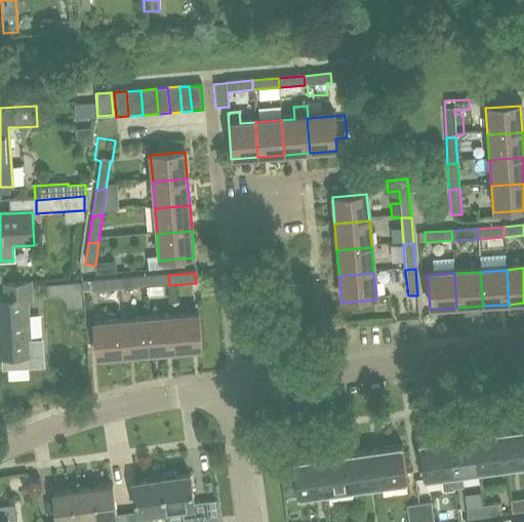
[(143,277),(144,287),(169,285),(168,275),(143,277)]
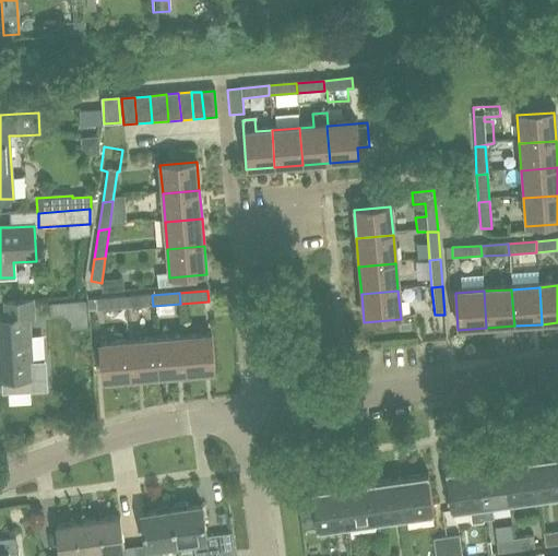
[(125,297),(126,308),(153,306),(152,295),(125,297)]
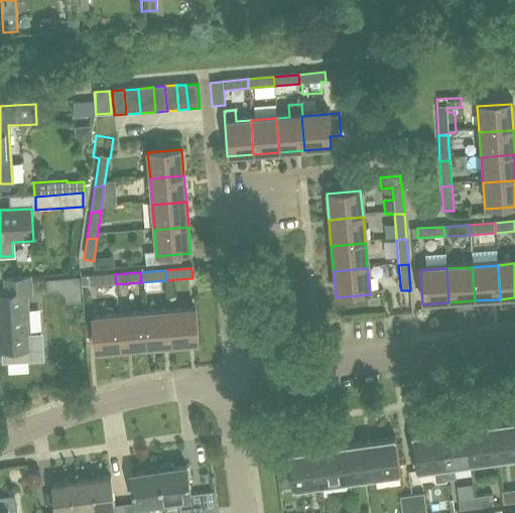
[(116,284),(115,274),(89,276),(89,286),(116,284)]
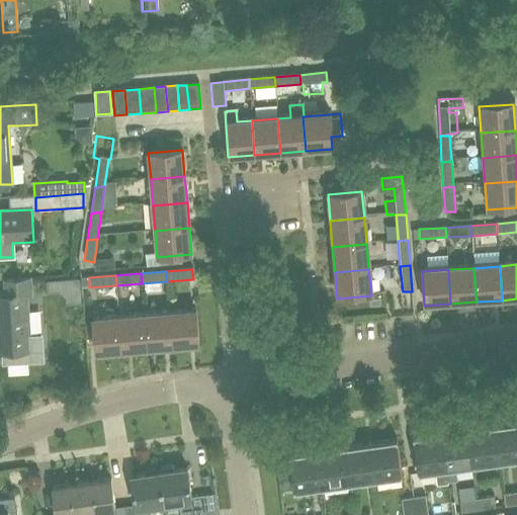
[(5,297),(0,296),(0,354),(30,352),(27,296),(32,296),(31,279),(4,281),(5,297)]
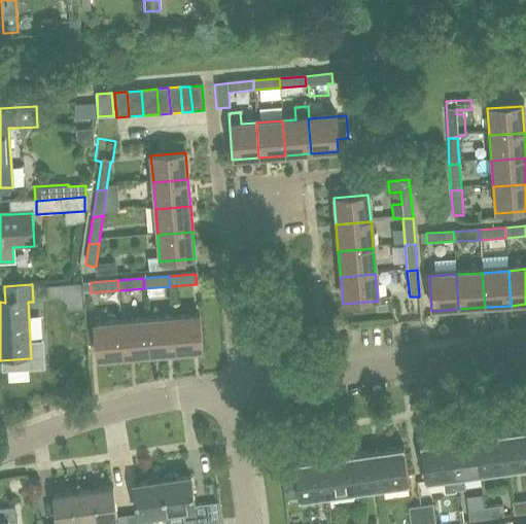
[(46,301),(60,300),(59,286),(45,287),(46,301)]
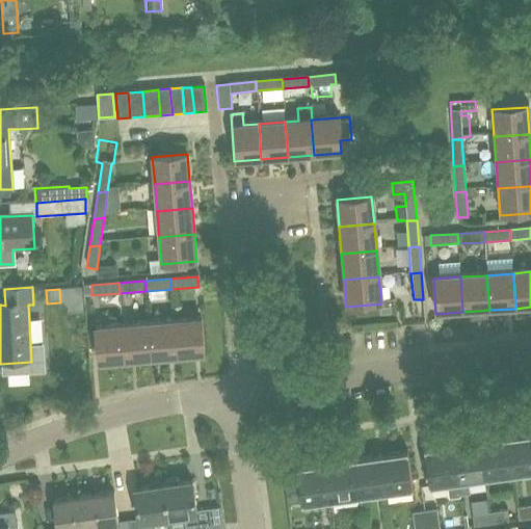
[(175,322),(178,356),(205,354),(202,320),(175,322)]
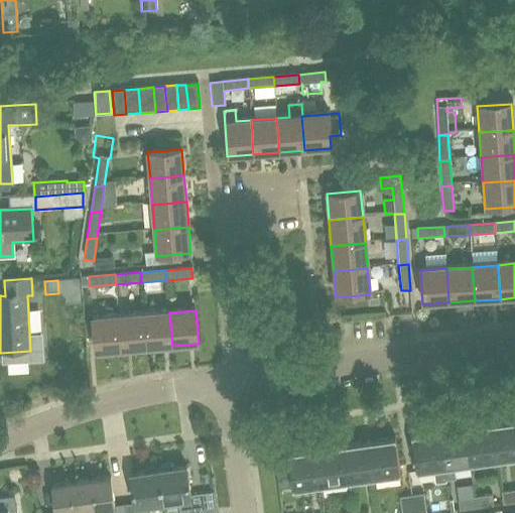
[(144,314),(147,349),(172,346),(169,312),(144,314)]
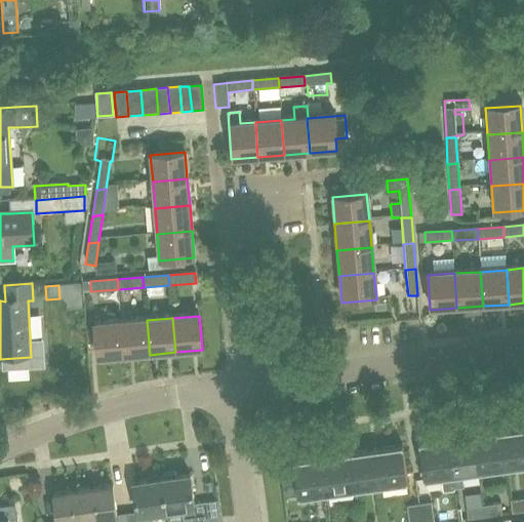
[(120,323),(123,357),(150,355),(147,320),(120,323)]
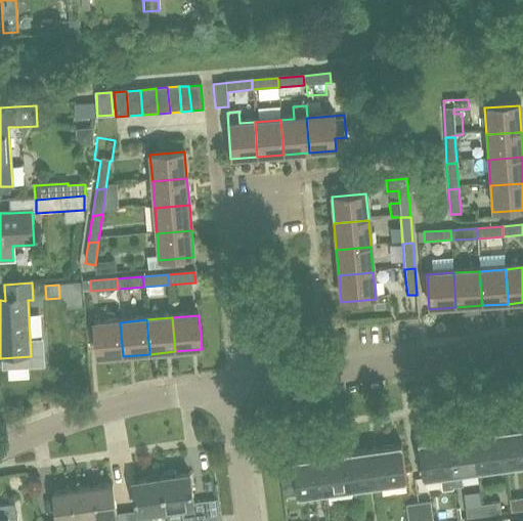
[(123,356),(120,322),(93,324),(96,358),(123,356)]
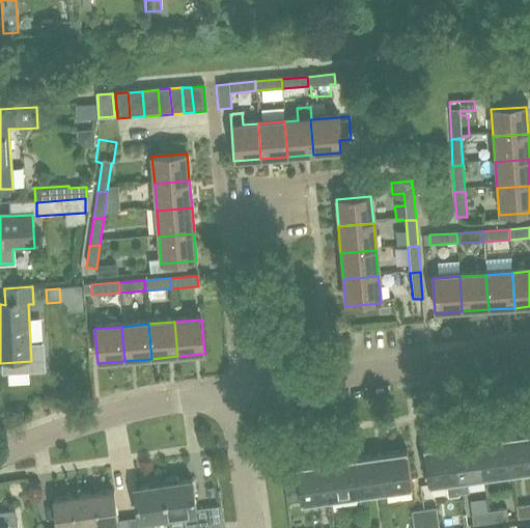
[(529,434),(506,438),(511,476),(529,473),(529,434)]
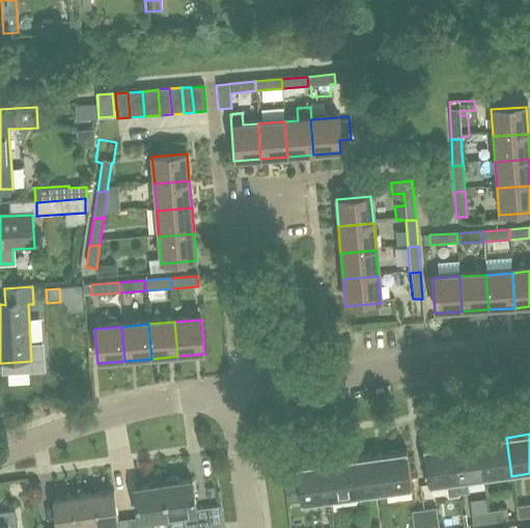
[(511,476),(506,438),(478,442),(484,479),(511,476)]
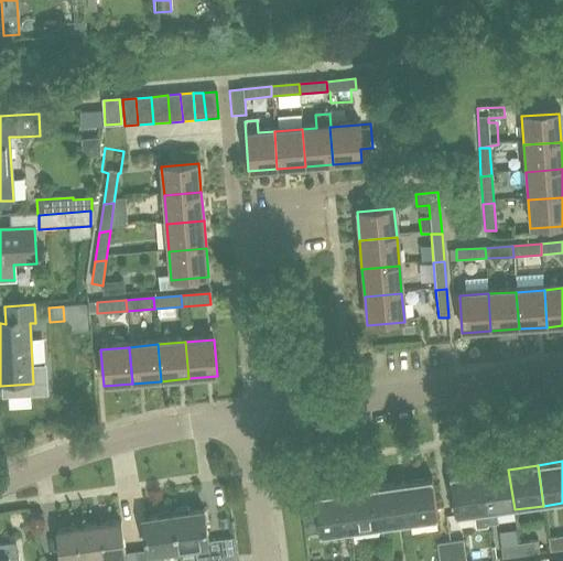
[(515,509),(508,470),(479,474),(485,514),(487,526),(498,525),(496,513),(515,509)]
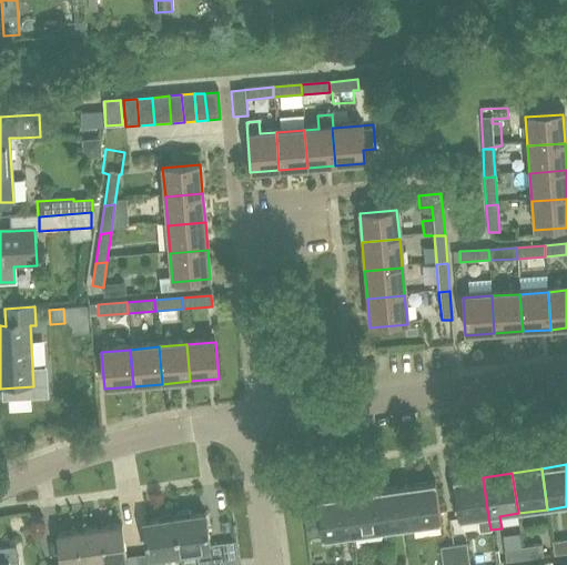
[(478,534),(490,533),(490,530),(488,517),(483,477),(453,481),(458,522),(476,520),(478,534)]
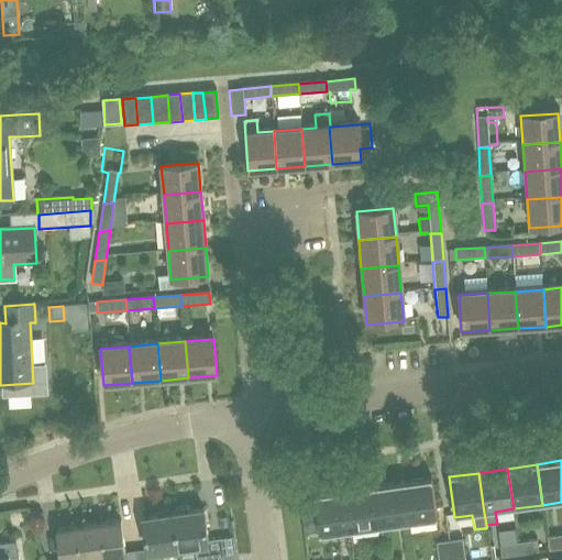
[(401,483),(407,524),(437,520),(431,480),(401,483)]
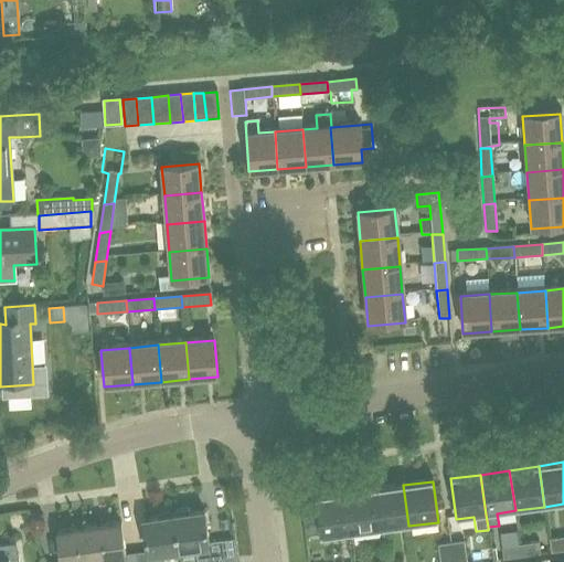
[(403,485),(374,489),(380,530),(408,526),(403,485)]
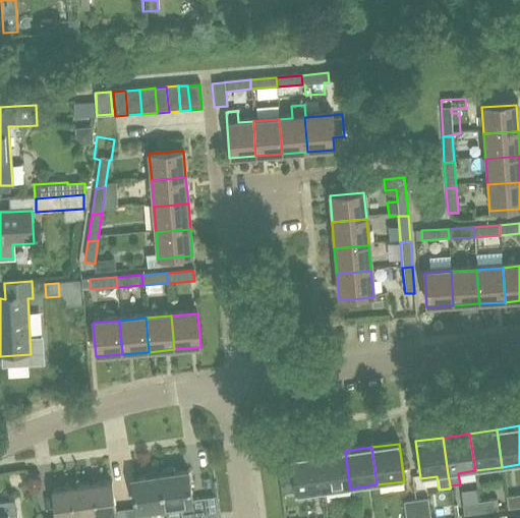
[(350,488),(345,451),(318,455),(323,493),(350,488)]
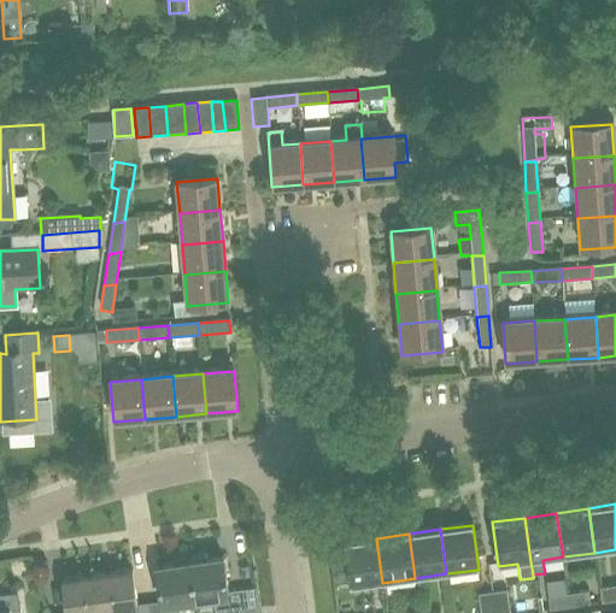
[(382,583),(376,538),(344,542),(350,587),(382,583)]
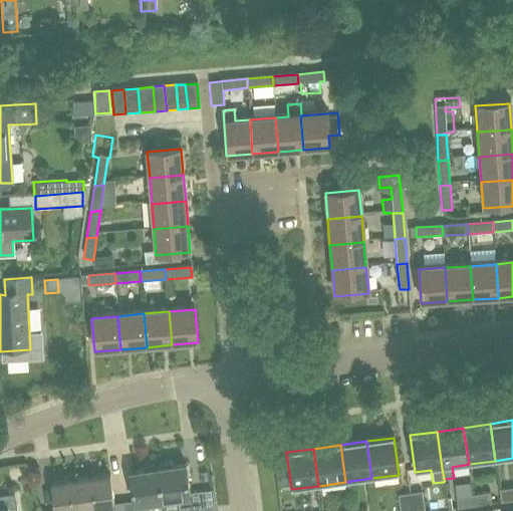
[(186,467),(158,471),(163,501),(181,499),(183,510),(203,510),(201,493),(190,495),(186,467)]
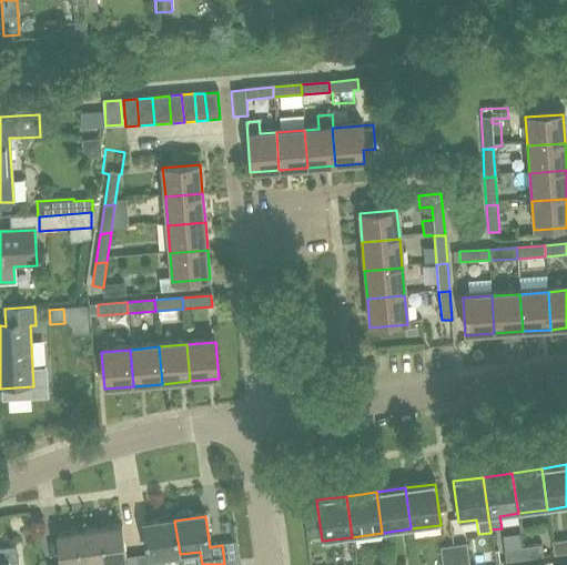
[(160,564),(159,557),(180,554),(174,521),(144,525),(148,556),(137,557),(138,564),(160,564)]
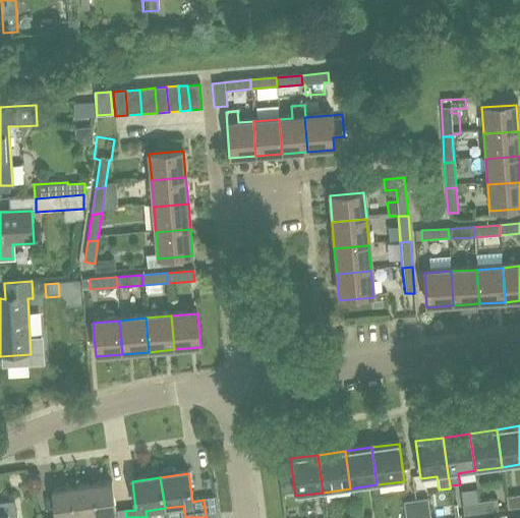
[(117,517),(112,484),(82,488),(87,517),(104,515),(104,517),(117,517)]
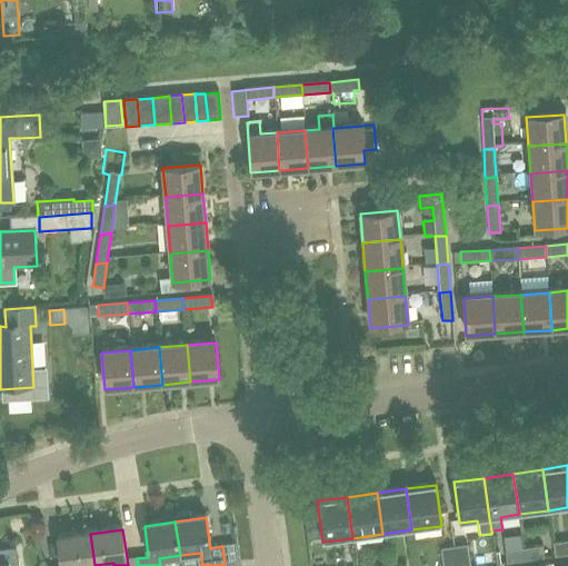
[(95,565),(90,534),(58,538),(61,565),(95,565)]
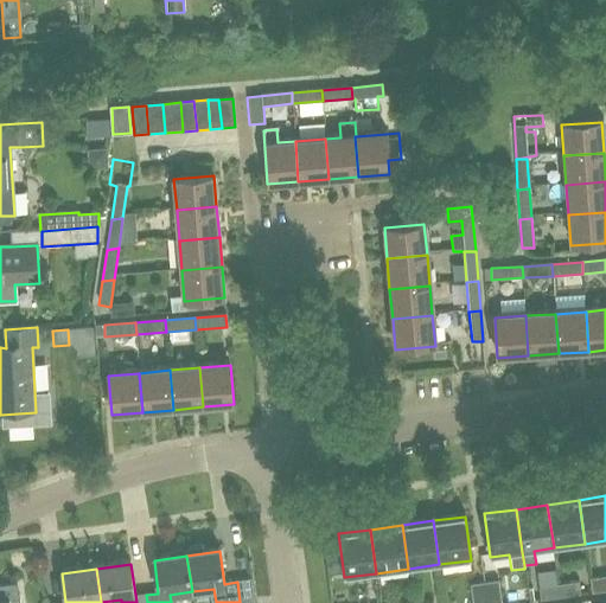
[(605,577),(589,579),(592,594),(605,591),(605,577)]
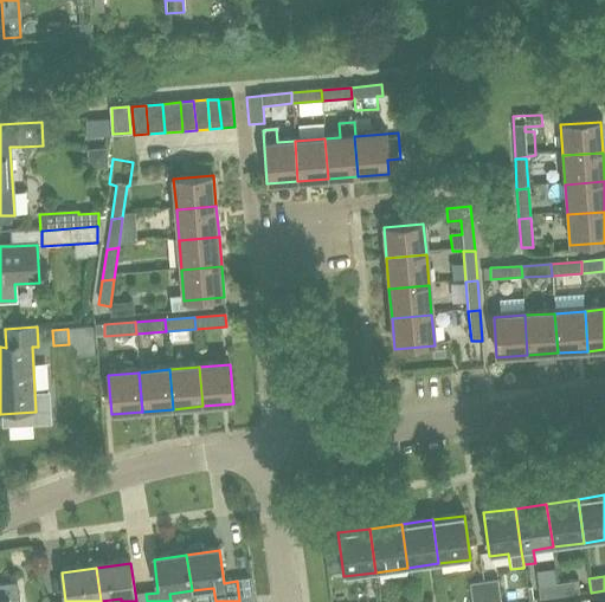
[(501,601),(497,582),(484,583),(487,601),(501,601)]
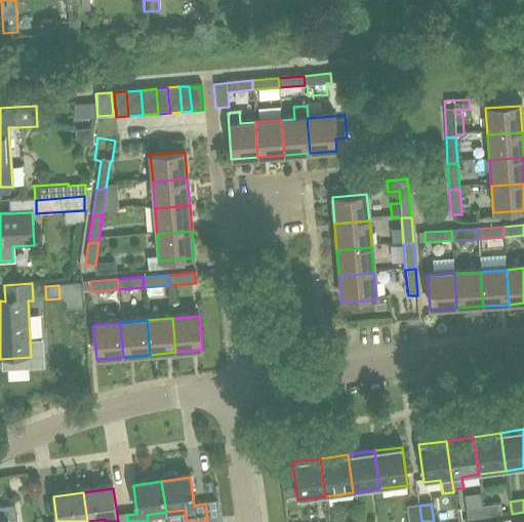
[(483,507),(485,518),(501,515),(500,505),(483,507)]
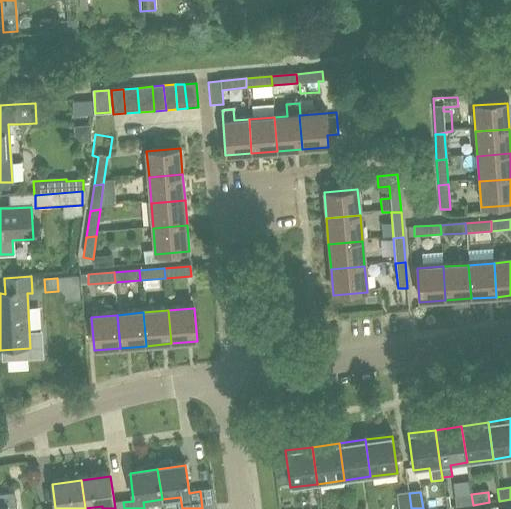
[(397,495),(399,508),(411,508),(409,493),(397,495)]
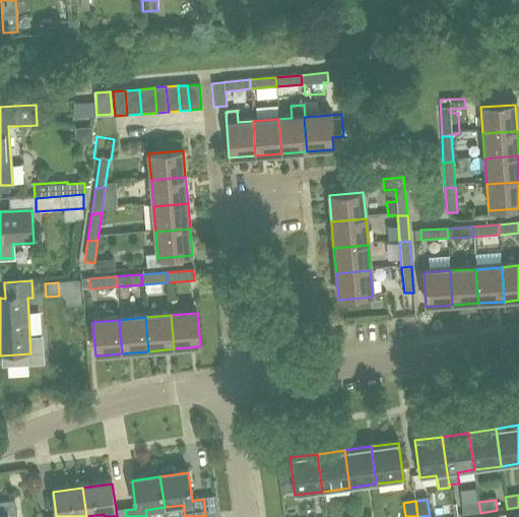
[(478,502),(461,504),(462,515),(480,513),(478,502)]
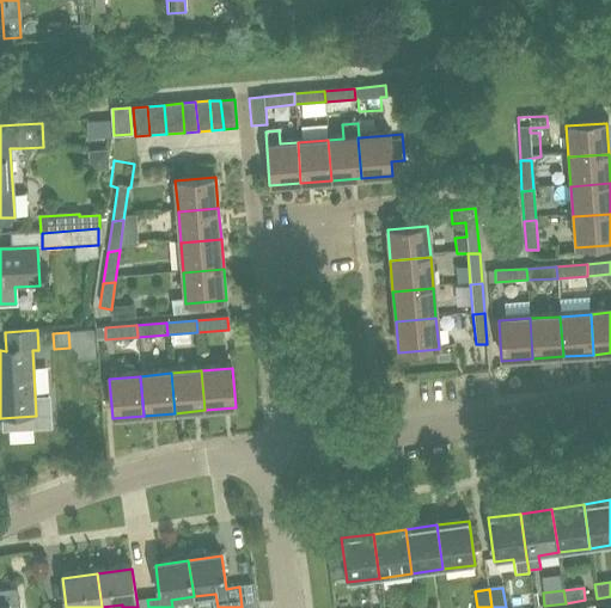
[(17,607),(14,591),(0,593),(0,607),(17,607)]
